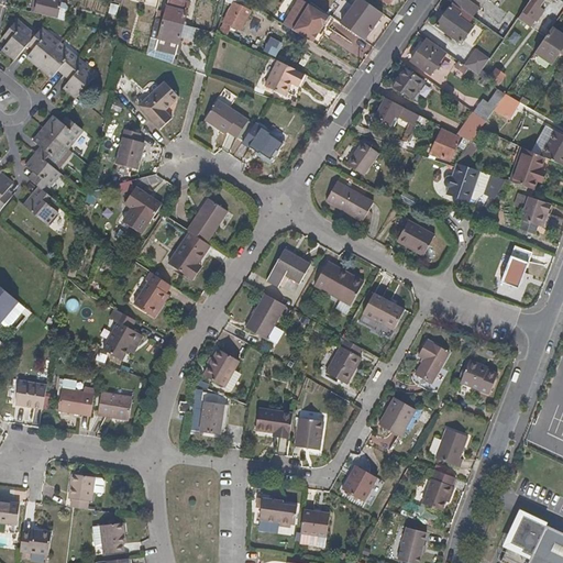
[(57,19),(62,1),(56,0),(35,0),(34,3),(39,4),(36,14),(57,19)]
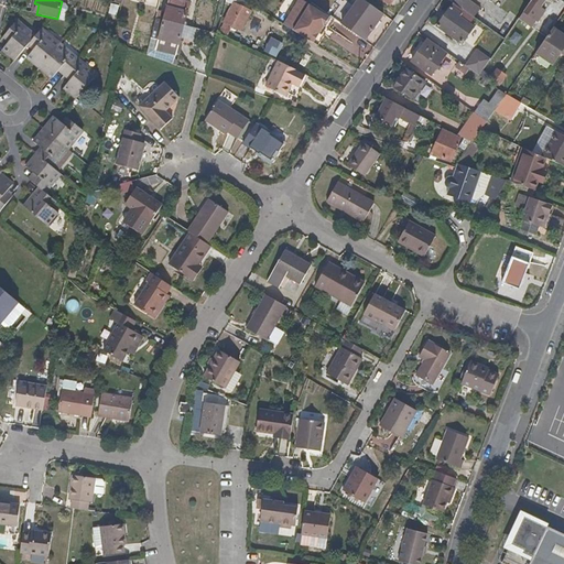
[(313,43),(329,17),(301,0),(297,0),(282,24),(313,43)]
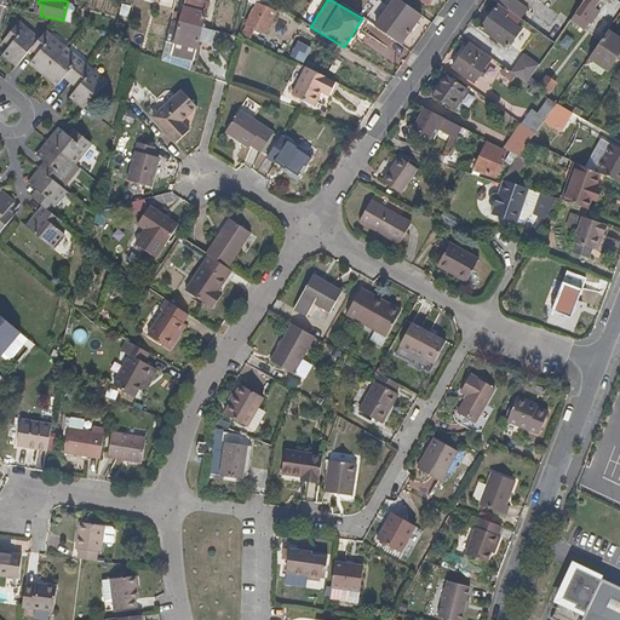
[(400,45),(420,16),(399,0),(394,0),(375,27),(400,45)]
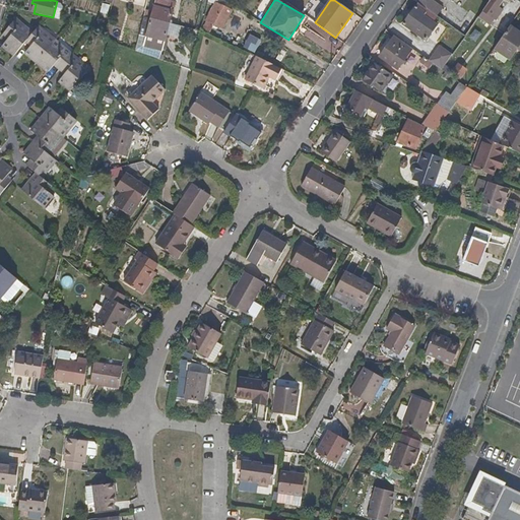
[(430,12),(436,4),(431,0),(420,0),(418,4),(430,12)]
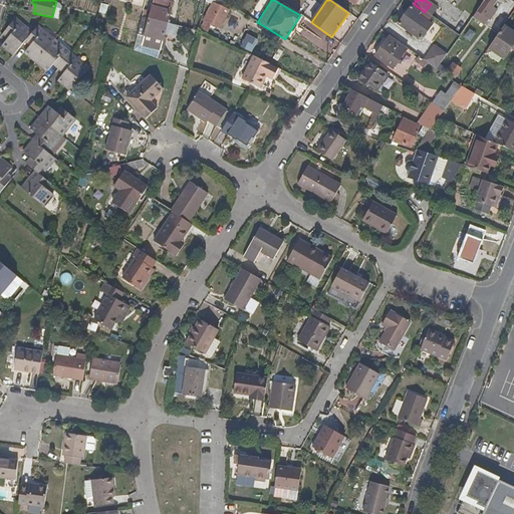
[(491,20),(497,11),(493,8),(497,2),(494,0),(485,0),(474,17),(485,25),(489,20),(491,20)]
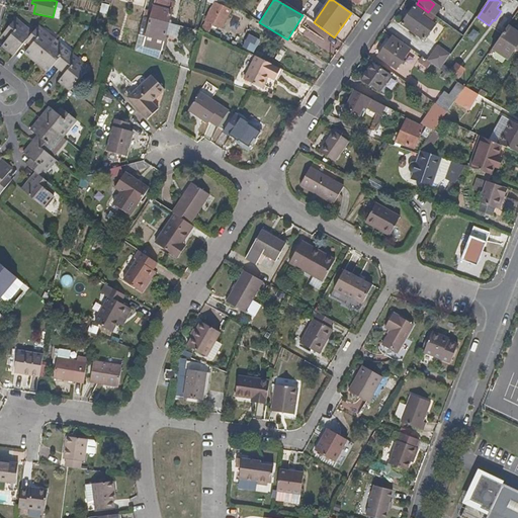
[(172,12),(174,6),(157,2),(155,7),(172,12)]
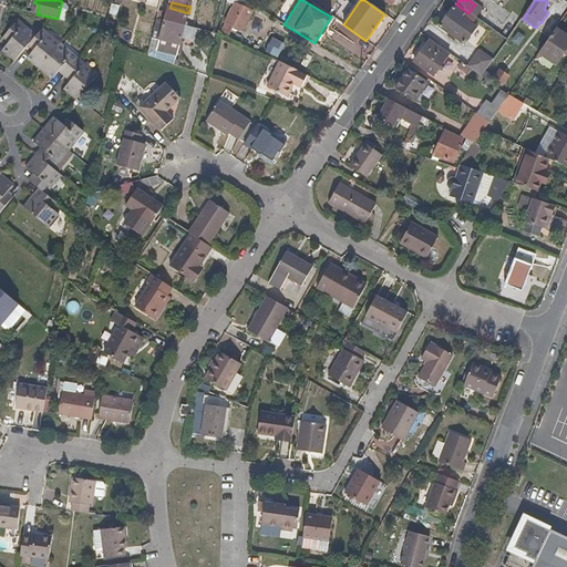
[(241,31),(253,11),(236,2),(235,4),(226,22),(241,31)]
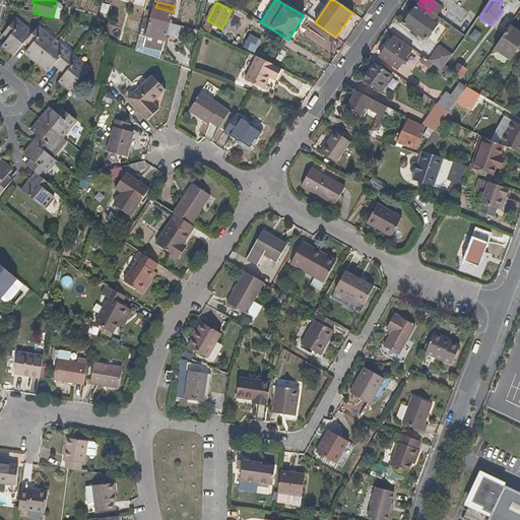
[(426,24),(423,22),(430,12),(418,4),(403,25),(417,36),(426,24)]
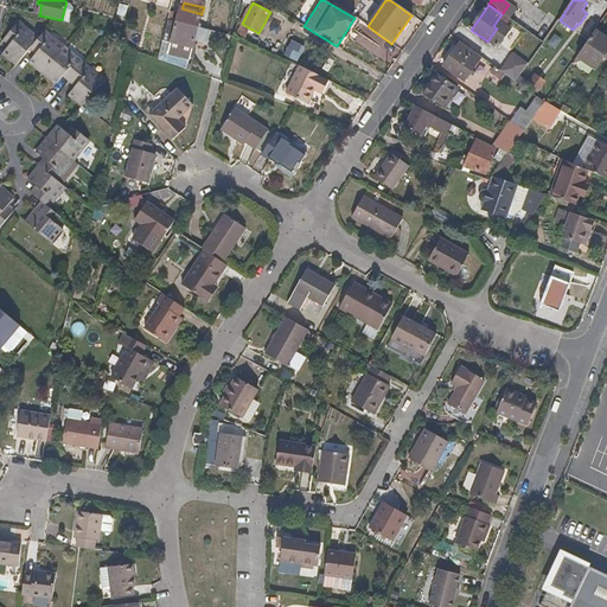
[(198,27),(202,14),(181,8),(180,8),(178,17),(176,16),(174,21),(198,27)]
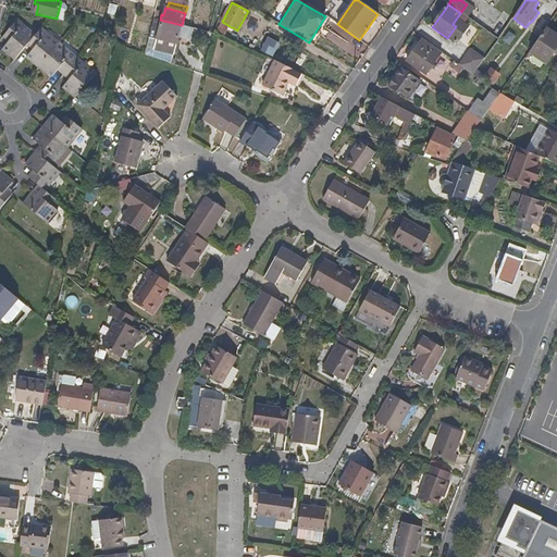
[(174,54),(177,41),(182,25),(160,20),(155,19),(147,47),(155,49),(174,54)]
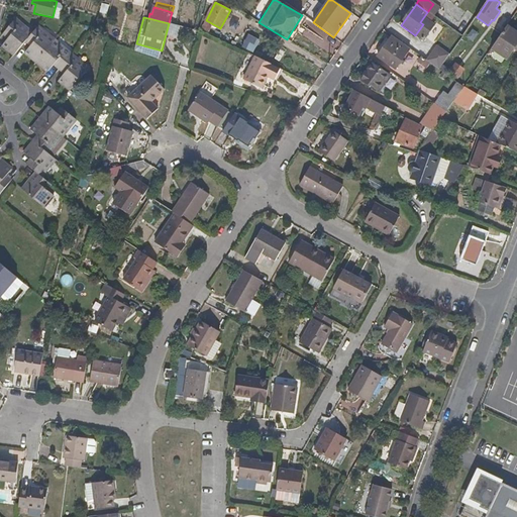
[(218,38),(223,30),(220,28),(206,20),(201,29),(218,38)]
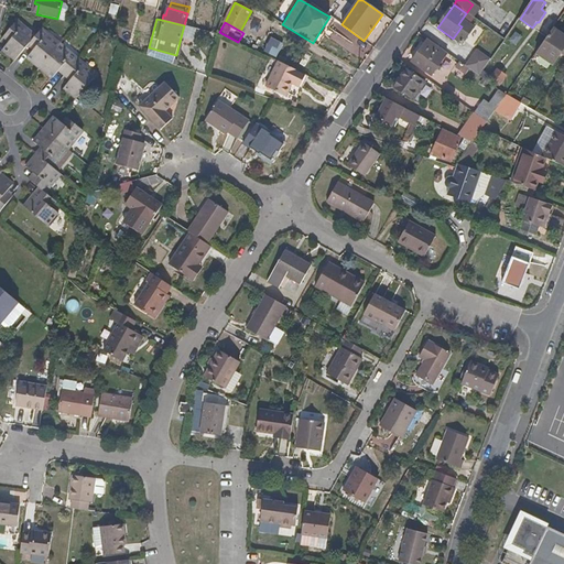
[(14,61),(28,46),(31,42),(34,38),(17,23),(7,34),(11,39),(8,44),(2,50),(14,61)]
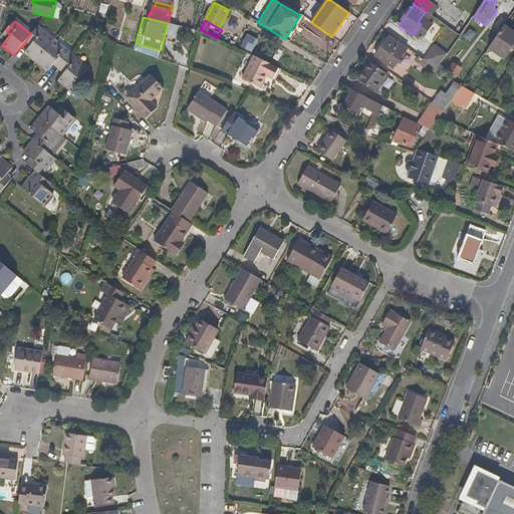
[(171,25),(169,34),(177,36),(179,27),(171,25)]
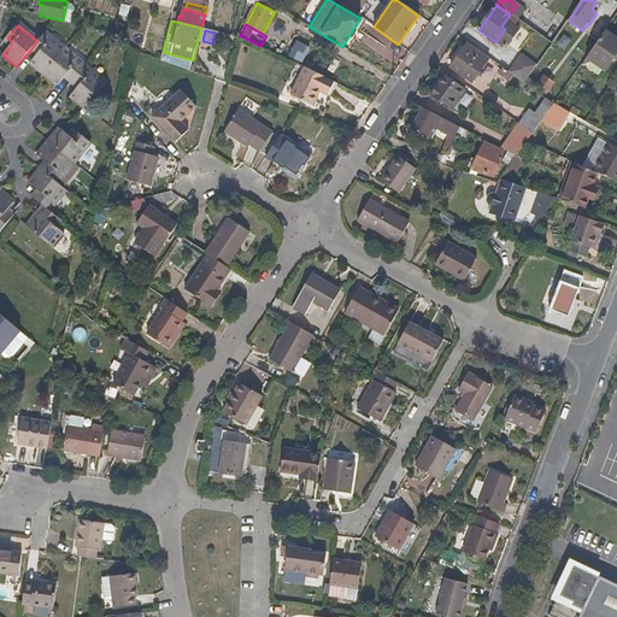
[(58,58),(65,50),(45,33),(37,41),(34,46),(40,51),(35,54),(29,63),(43,75),(58,58)]
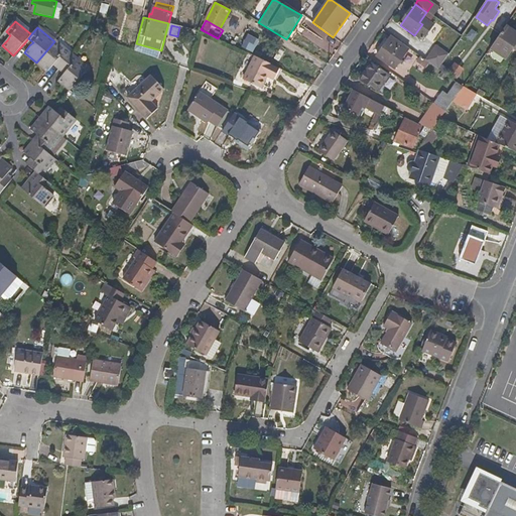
[(515,50),(515,33),(507,27),(495,44),(501,48),(510,54),(514,49),(515,50)]
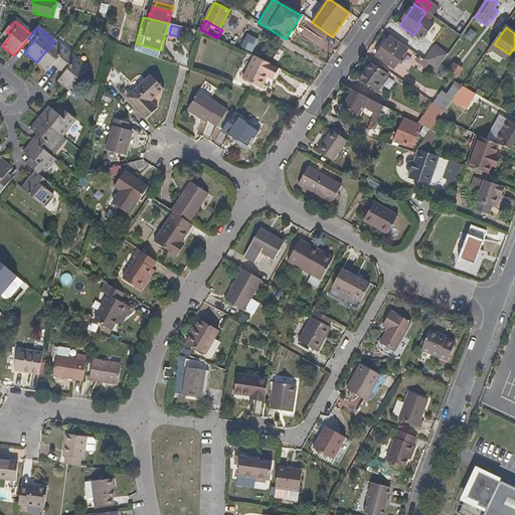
[(7,40),(10,35),(6,31),(2,36),(7,40)]
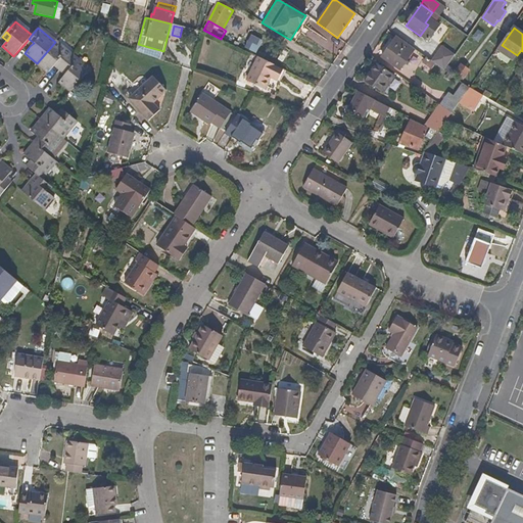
[(400,70),(415,50),(397,37),(382,58),(400,70)]
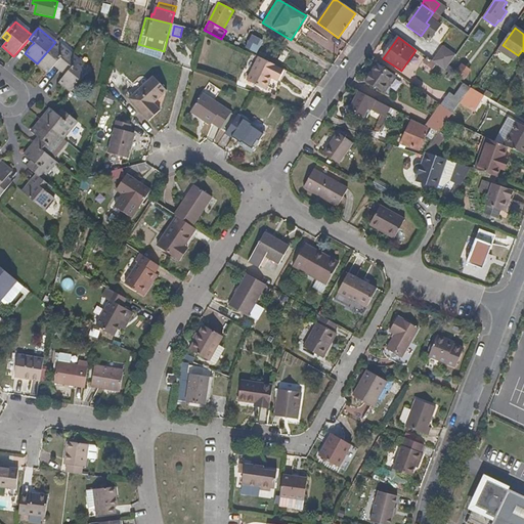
[(250,51),(252,46),(244,41),(241,47),(250,51)]
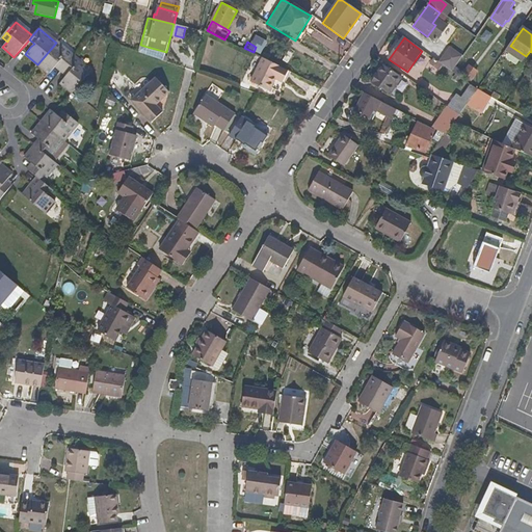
[(72,56),(61,48),(56,43),(50,50),(37,64),(49,75),(55,68),(58,63),(63,69),(73,57),(72,56)]
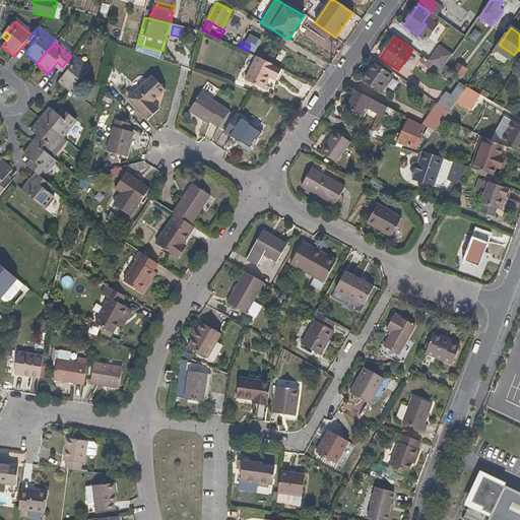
[(503,52),(505,49),(499,45),(498,44),(495,49),(501,54),(503,52)]
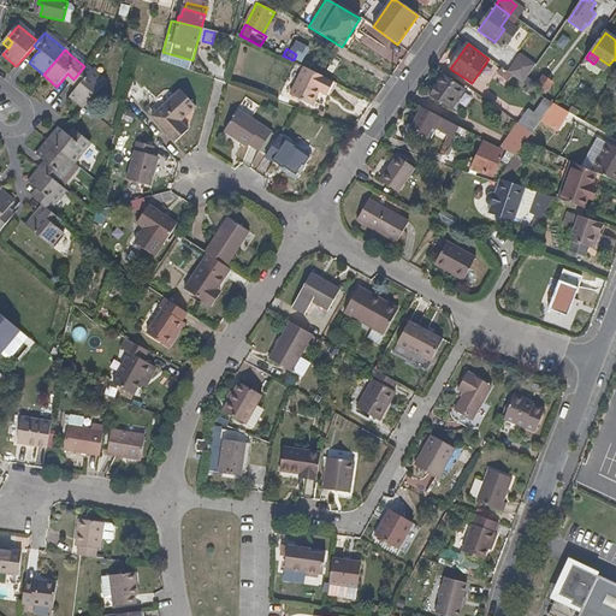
[(528,78),(535,66),(521,55),(511,70),(509,73),(511,75),(523,83),(528,78)]
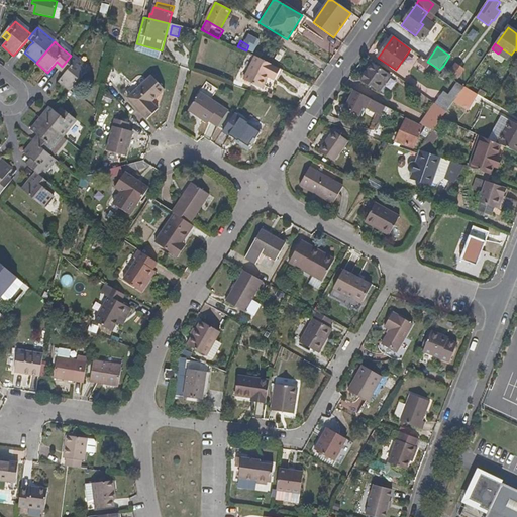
[(511,55),(502,48),(500,52),(509,58),(511,55)]
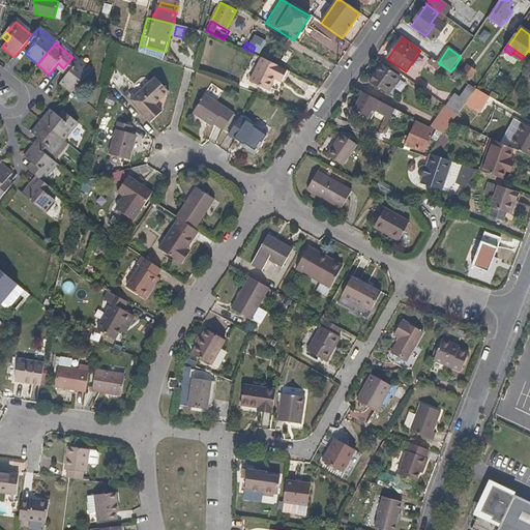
[(80,84),(90,71),(72,57),(63,68),(69,72),(65,77),(60,83),(71,93),(80,84)]
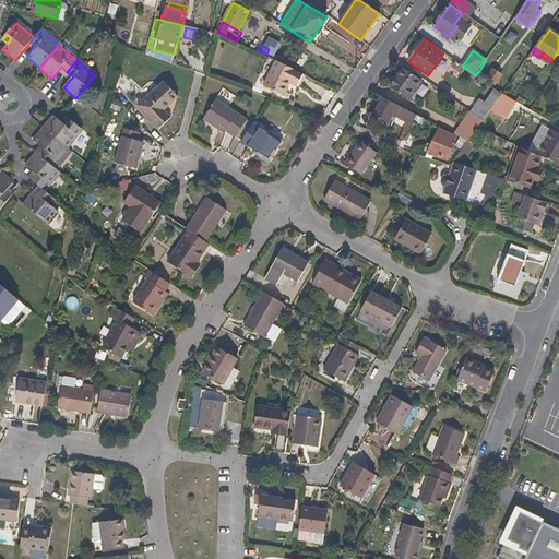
[(289,99),(298,84),(302,74),(276,61),(263,86),(289,99)]
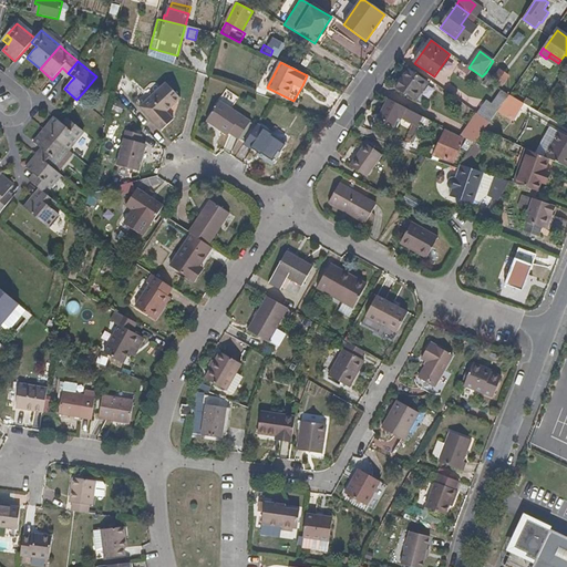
[(471,69),(468,68),(462,63),(460,66),(468,73),(471,69)]
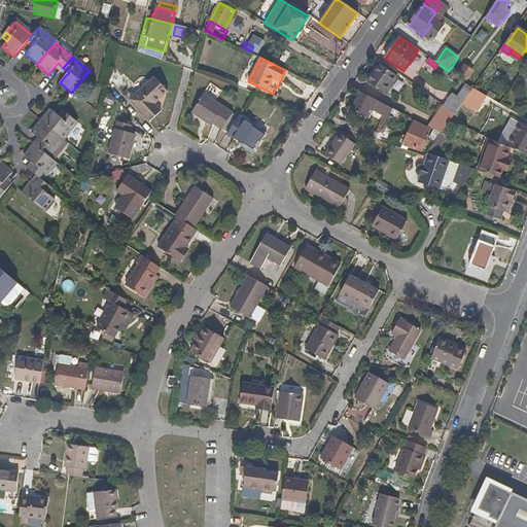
[(63,68),(58,63),(55,67),(60,71),(63,68)]
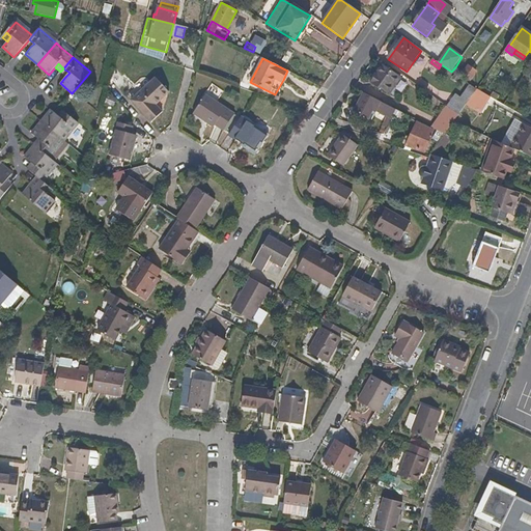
[(390,93),(401,78),(383,64),(370,83),(379,89),(380,88),(387,93),(390,93)]
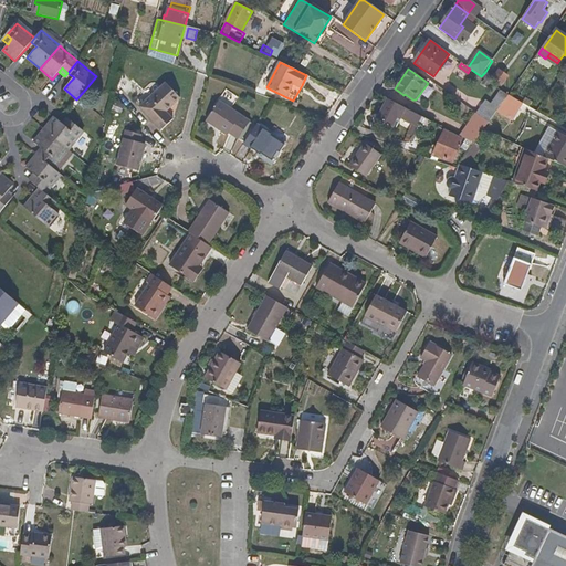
[(501,86),(507,75),(500,70),(494,77),(493,80),(501,86)]
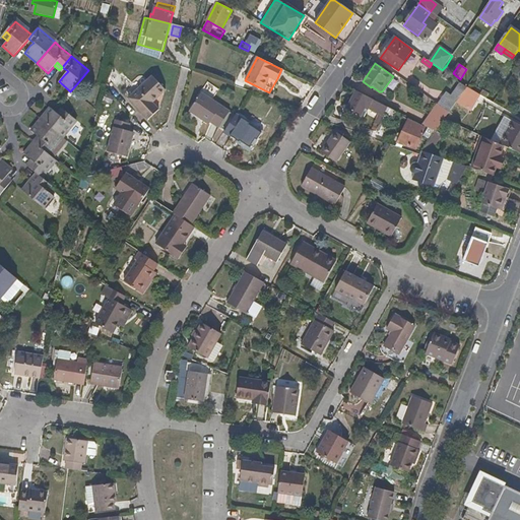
[(453,73),(454,71),(446,66),(442,70),(451,77),(453,73)]
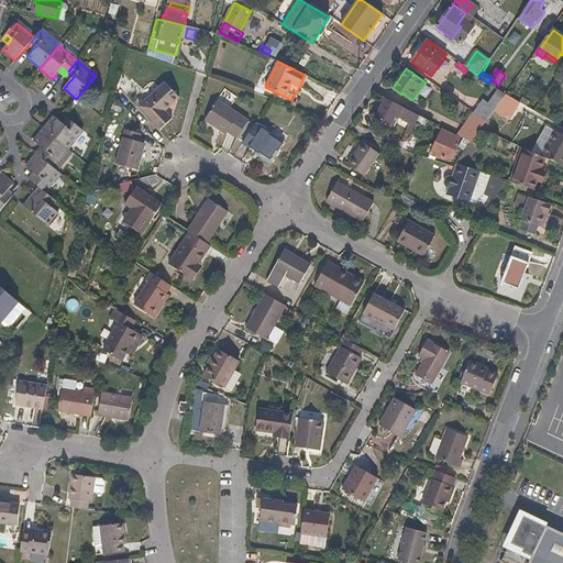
[(74,77),(67,73),(64,76),(69,81),(74,77)]
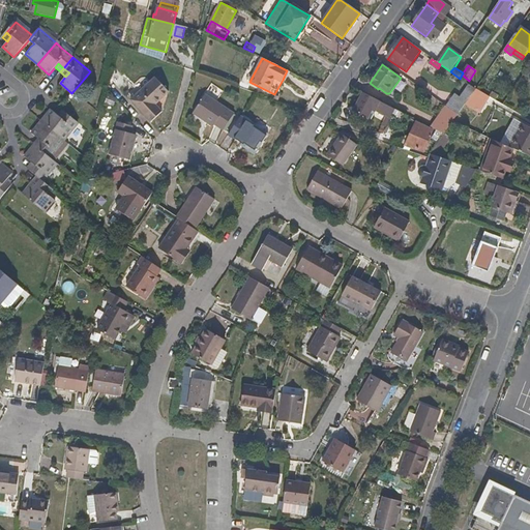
[(154,105),(168,92),(155,77),(131,98),(150,121),(160,112),(154,105)]
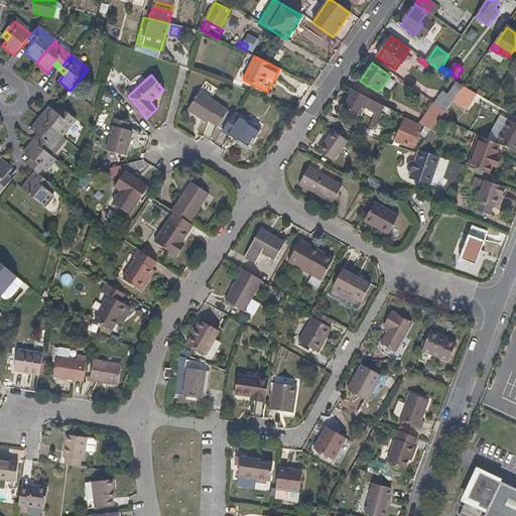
[(445,112),(459,95),(464,87),(458,84),(448,96),(443,93),(434,105),(445,112)]
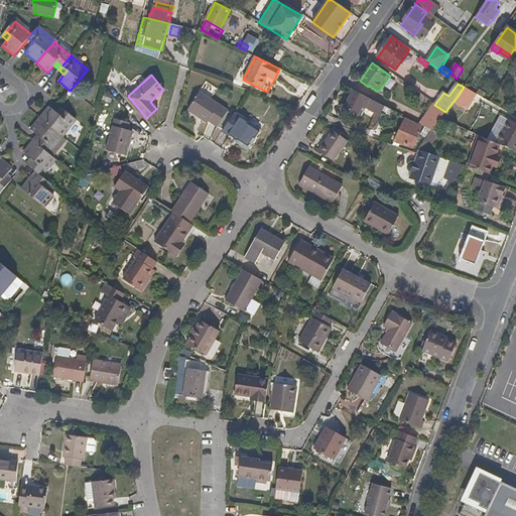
[(474,104),(478,95),(464,87),(459,95),(474,104)]
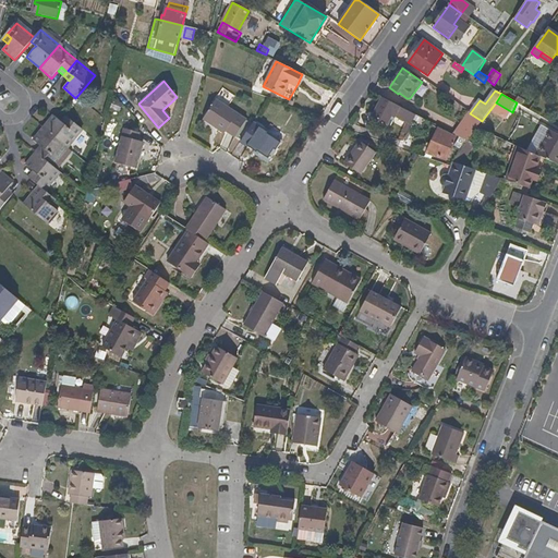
[(396,117),(401,108),(380,98),(370,118),(386,125),(390,118),(395,119),(396,117)]
